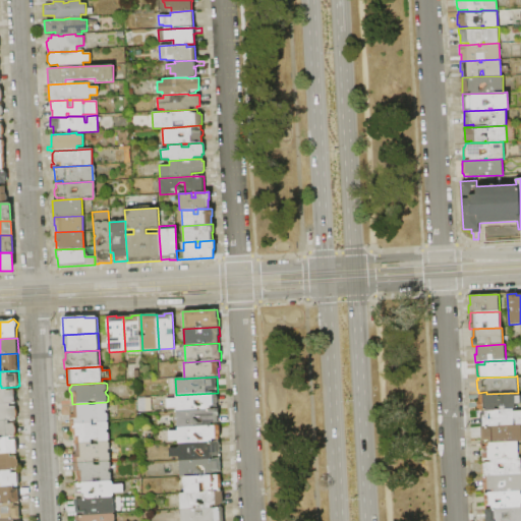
[(0,405),(0,388),(1,388),(15,387),(16,394),(17,394),(17,399),(15,399),(16,404),(0,405)]
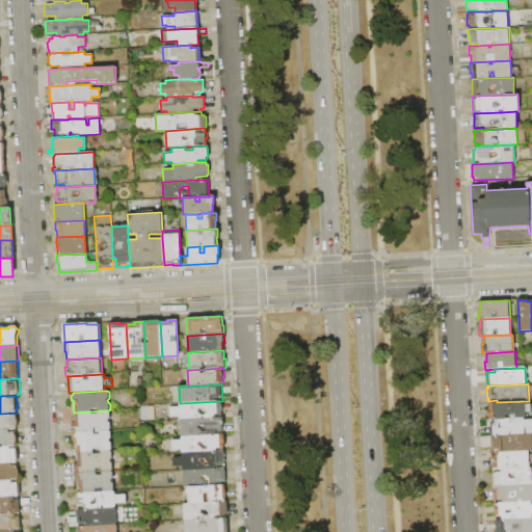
[(181,420),(181,417),(171,418),(171,408),(180,407),(180,403),(222,401),(222,405),(223,406),(223,410),(222,411),(222,418),(181,420)]
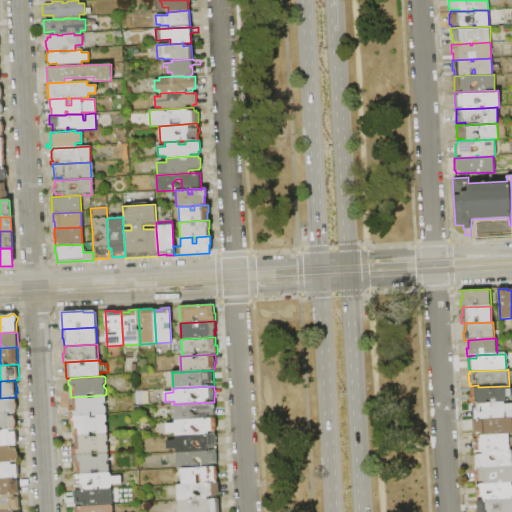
[(470,404),(469,395),(471,395),(471,388),(478,387),(506,386),(506,389),(511,389),(511,397),(507,398),(507,402),(505,402),(474,404),(470,404)]
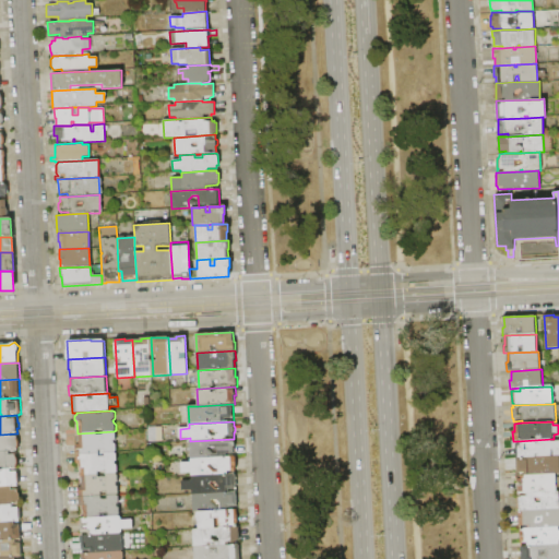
[(116,432),(117,440),(115,441),(115,443),(117,444),(117,452),(116,453),(78,455),(76,455),(76,445),(78,445),(78,433),(114,431),(116,432)]
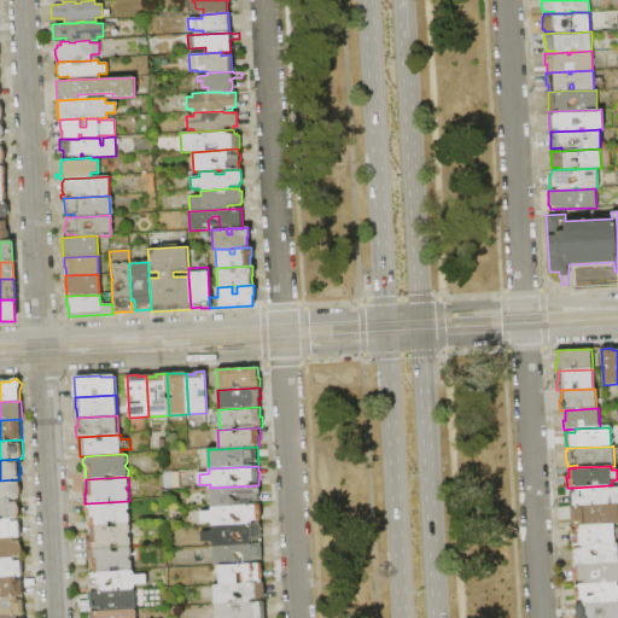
[(0,499),(0,481),(19,479),(21,479),(22,483),(19,483),(19,484),(22,488),(23,494),(21,497),(21,499),(0,499)]
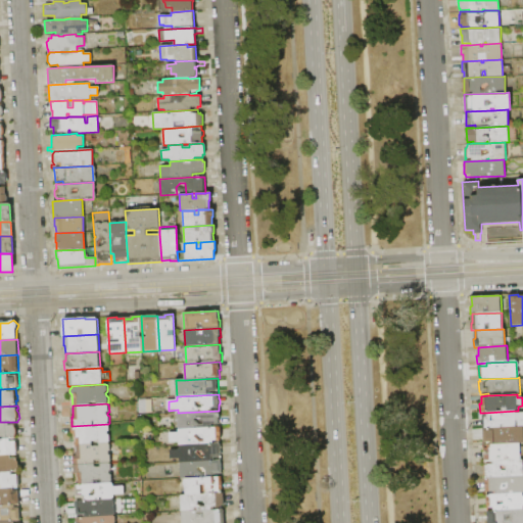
[(222,427),(179,430),(178,413),(219,411),(221,411),(221,418),(219,418),(220,423),(221,423),(222,427)]
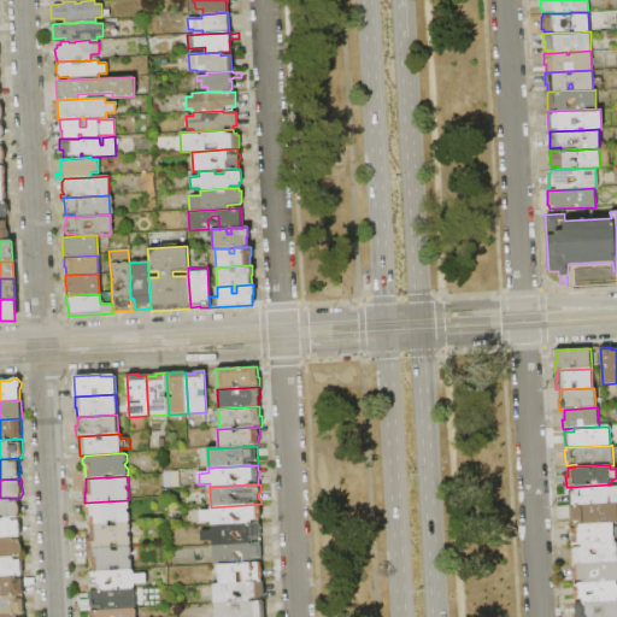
[(570,506),(569,491),(571,491),(571,487),(609,485),(610,505),(570,506)]
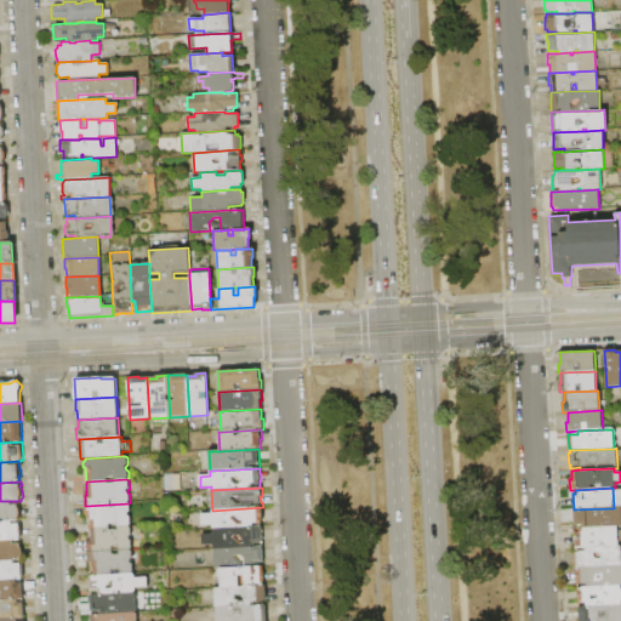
[(0,501),(21,501),(21,506),(20,506),(20,507),(22,510),(22,516),(20,518),(20,520),(0,520),(0,501)]
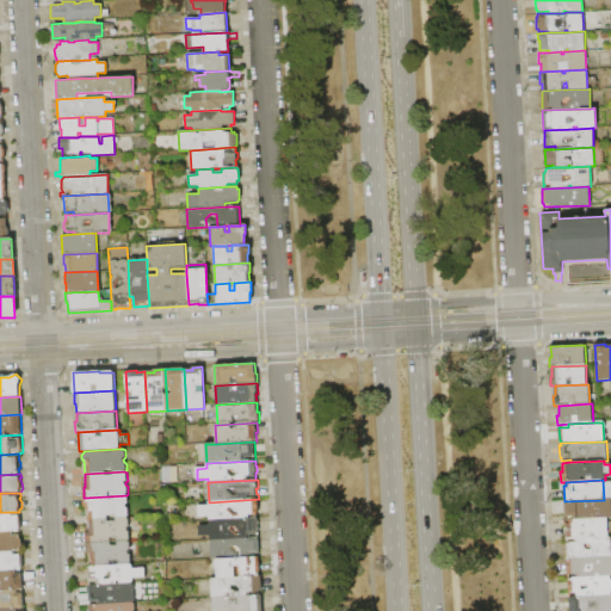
[(127,495),(128,497),(129,504),(125,505),(125,507),(129,508),(129,516),(127,518),(87,520),(86,508),(84,506),(84,501),(85,499),(85,498),(127,495)]
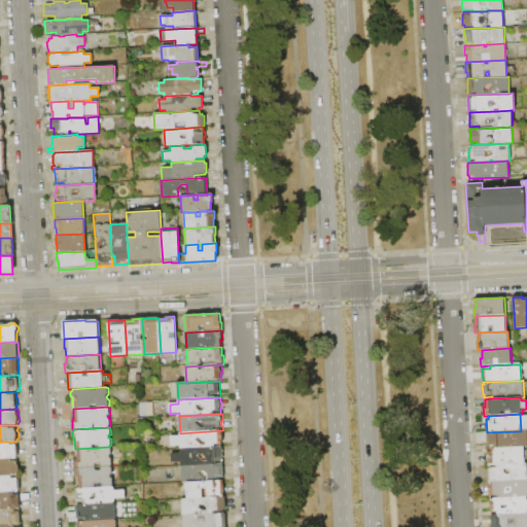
[(181,449),(181,447),(172,448),(171,436),(180,436),(180,433),(223,430),(223,443),(222,443),(222,447),(181,449)]
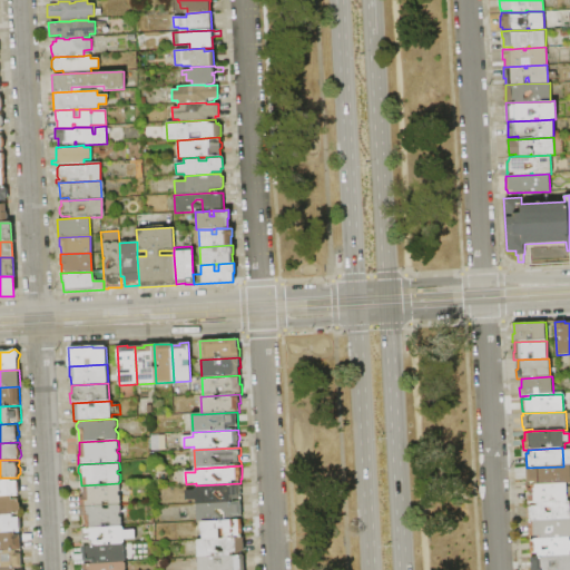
[(536,485),(536,482),(527,483),(527,468),(563,467),(569,465),(569,483),(567,483),(536,485)]
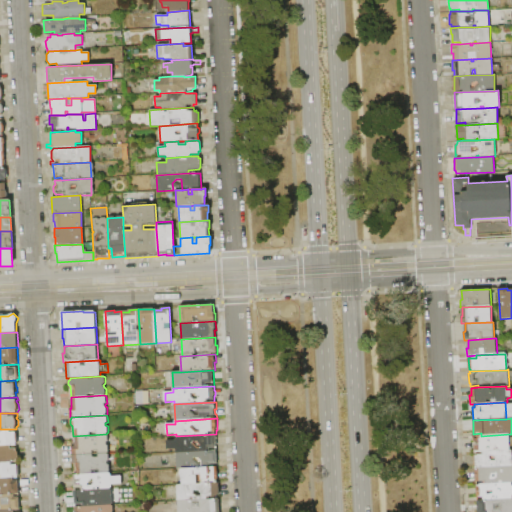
[(0,429),(16,429),(18,429),(18,444),(16,444),(16,446),(0,447),(0,429)]
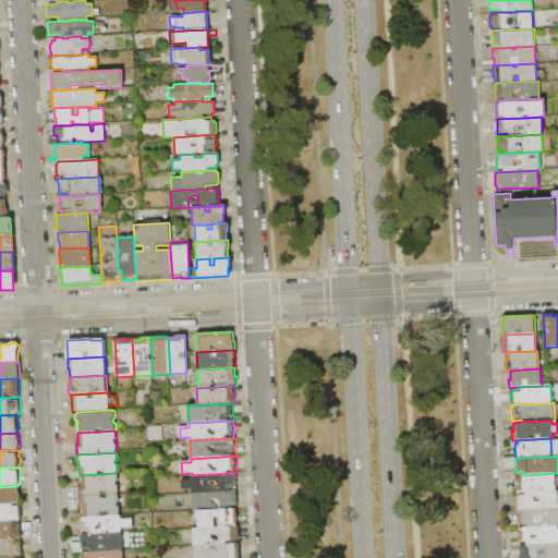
[(118,474),(119,482),(117,483),(117,484),(119,486),(119,493),(118,495),(81,497),(81,496),(79,496),(79,486),(80,486),(80,475),(116,473),(118,474)]
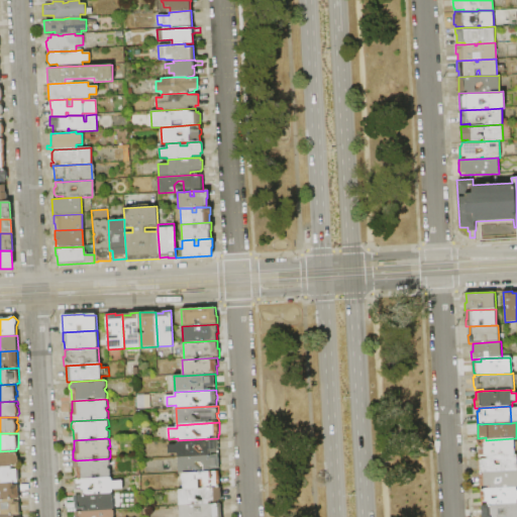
[(179,457),(178,454),(169,454),(169,445),(178,444),(178,440),(218,438),(219,451),(220,451),(220,455),(219,455),(179,457)]
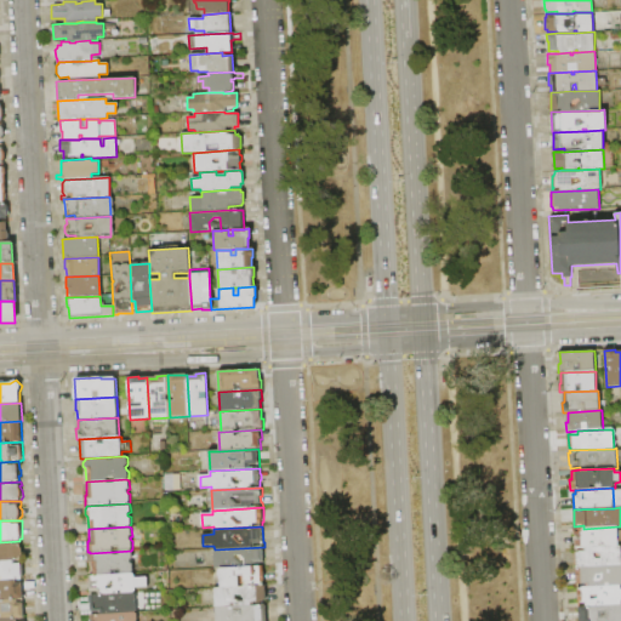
[(576,548),(575,533),(580,533),(579,529),(584,529),(617,527),(619,546),(586,548),(576,548)]
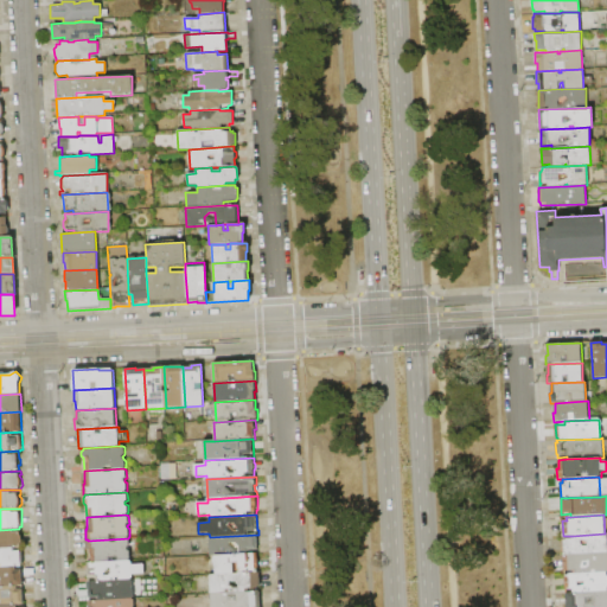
[(0,548),(0,530),(19,529),(20,529),(21,548),(0,548)]
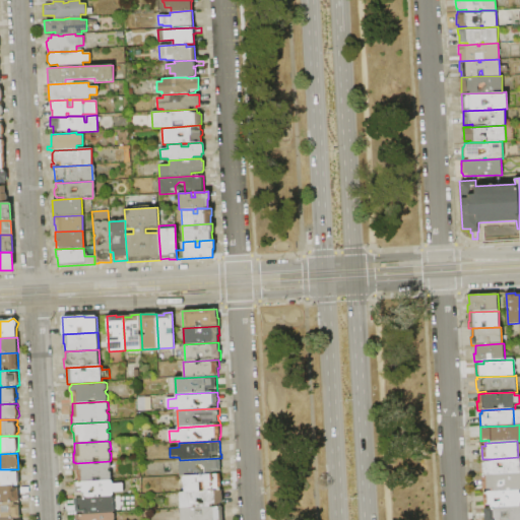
[(519,473),(483,475),(483,473),(481,473),(481,462),(491,461),(491,459),(518,457),(519,457),(519,473)]
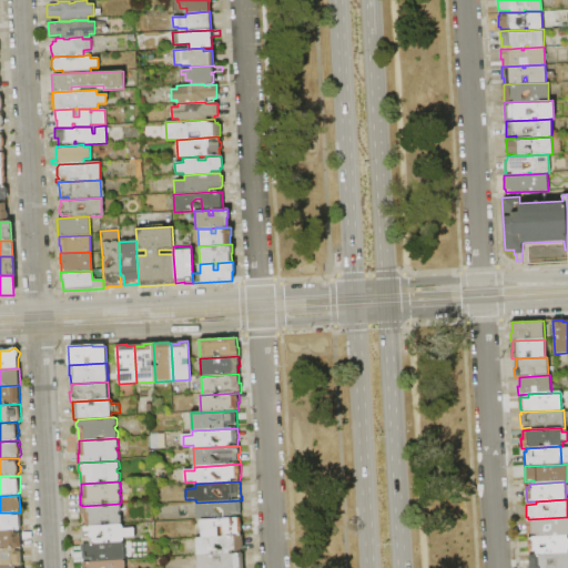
[(196,520),(196,503),(241,500),(242,518),(202,520),(196,520)]
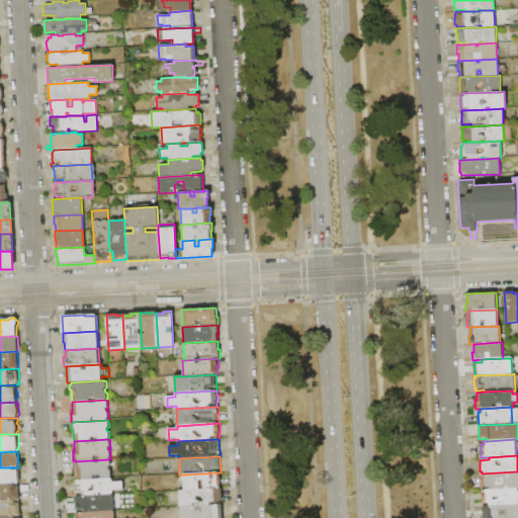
[(109,459),(110,460),(111,466),(109,467),(109,469),(111,470),(111,478),(110,479),(77,481),(77,478),(76,479),(75,469),(73,470),(73,461),(75,461),(109,459)]
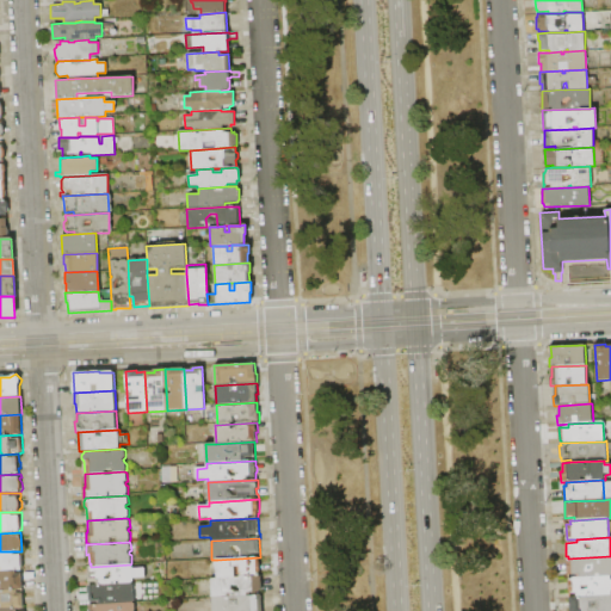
[(0,551),(22,551),(23,556),(24,556),(24,569),(23,569),(23,571),(0,572),(0,551)]
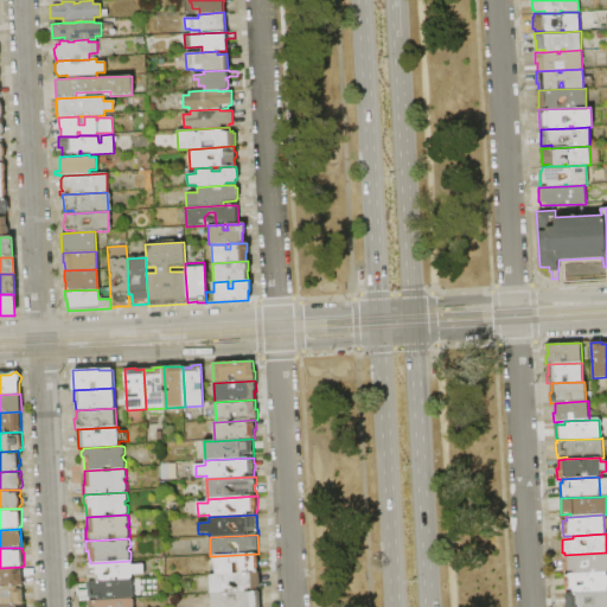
[(606,573),(575,574),(575,572),(564,572),(563,555),(564,555),(606,553),(606,573)]
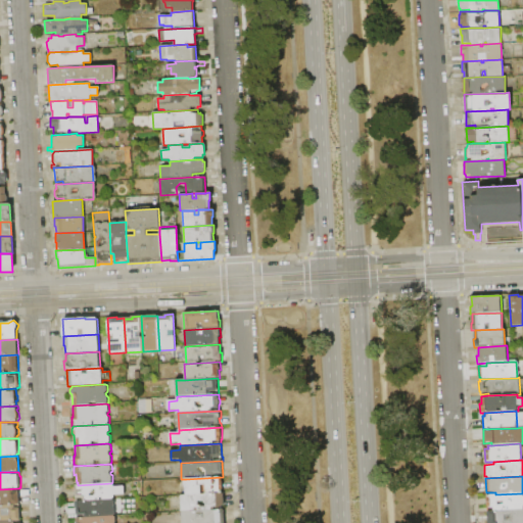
[(187,495),(186,487),(184,485),(184,481),(186,479),(223,477),(223,493),(206,494),(206,485),(201,485),(201,494),(187,495)]
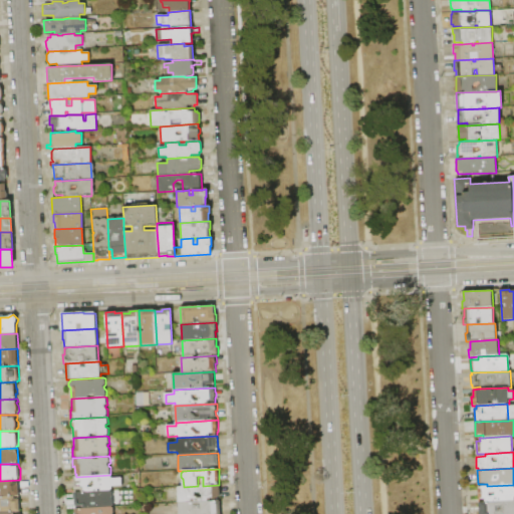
[(112,477),(112,479),(122,478),(123,486),(112,487),(112,490),(110,491),(81,492),(81,490),(74,491),(73,481),(74,481),(74,477),(76,477),(109,475),(110,475),(112,477)]
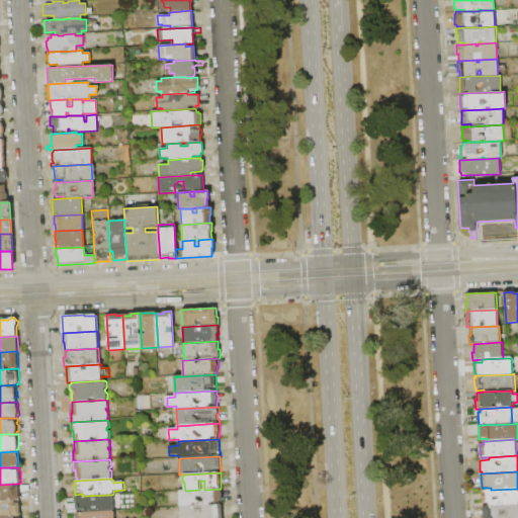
[(0,485),(19,484),(20,500),(0,501),(0,485)]
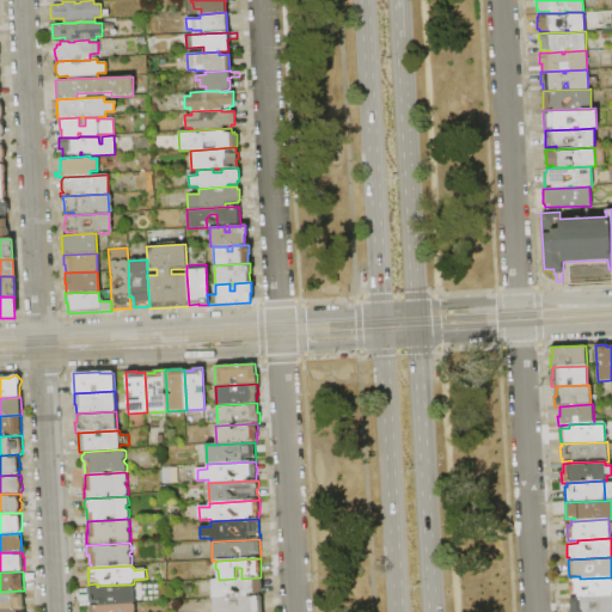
[(213,599),(212,580),(219,580),(236,579),(242,579),(261,577),(261,579),(263,579),(263,592),(261,592),(261,597),(213,599)]
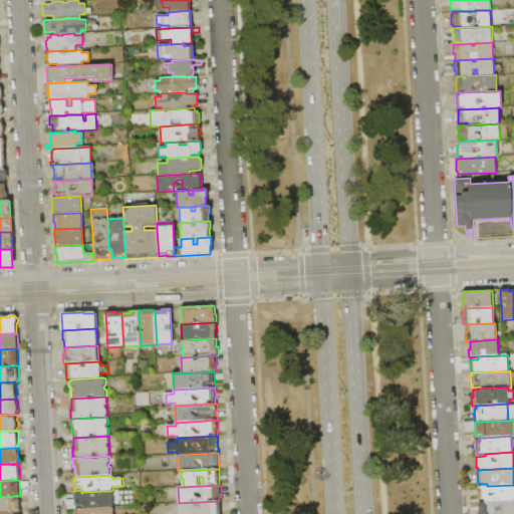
[(513,501),(480,503),(479,487),(487,486),(513,485),(513,501)]
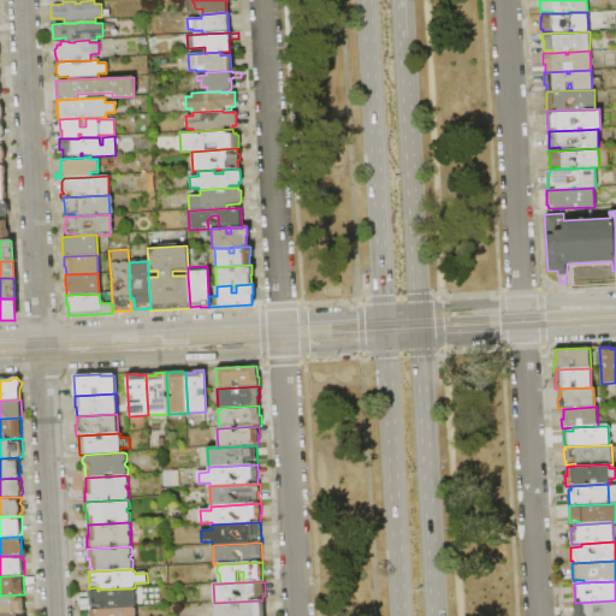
[(135,590),(136,597),(135,598),(135,599),(136,600),(136,606),(135,608),(93,610),(92,606),(90,606),(90,600),(89,600),(88,591),(98,590),(132,588),(135,590)]
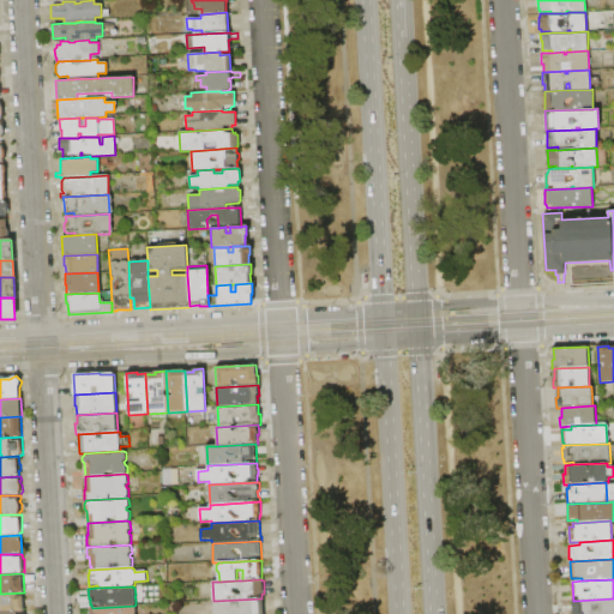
[(0,613),(0,594),(24,593),(25,593),(25,597),(24,597),(24,612),(0,613)]
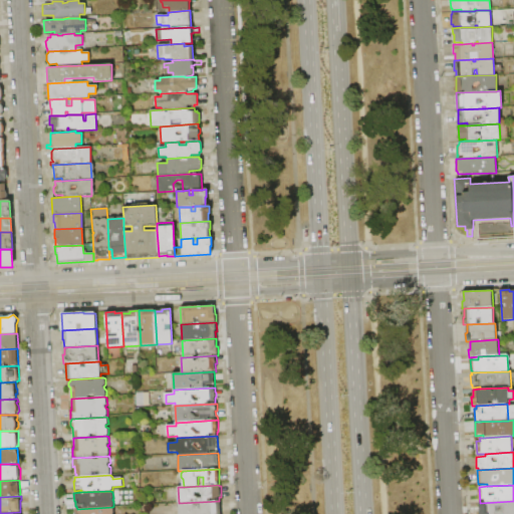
[(179,513),(179,503),(219,501),(221,501),(221,513),(179,513)]
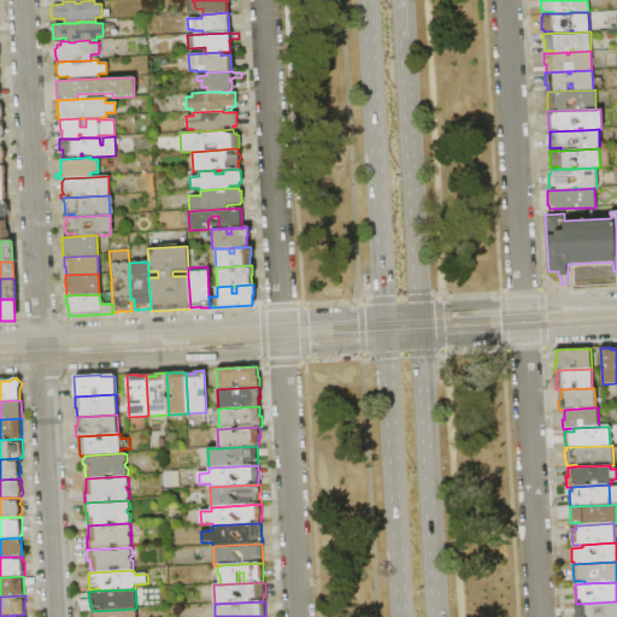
[(616,616),(575,616),(575,604),(576,604),(616,601),(616,616)]
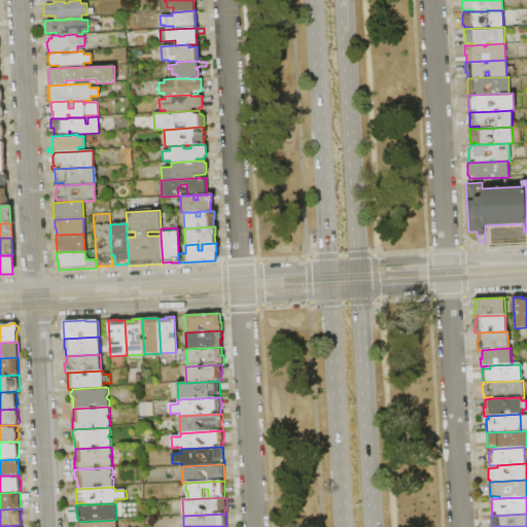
All buildings are outlined.
